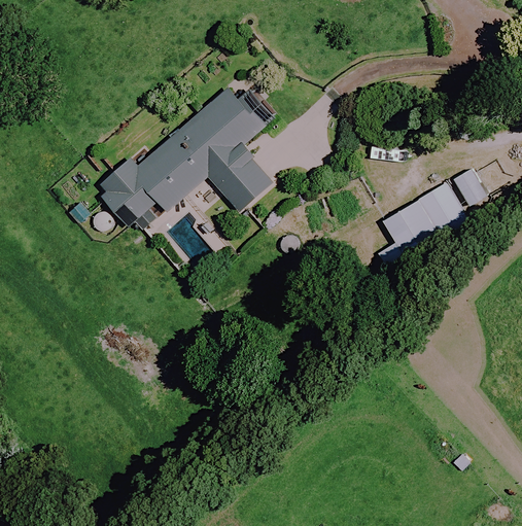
[(238,212),(271,183),(251,161),(256,155),(245,142),(274,117),(239,77),(139,165),(133,158),(101,184),(106,190),(100,196),(127,226),(157,201),(166,212),(207,177),(238,212)]
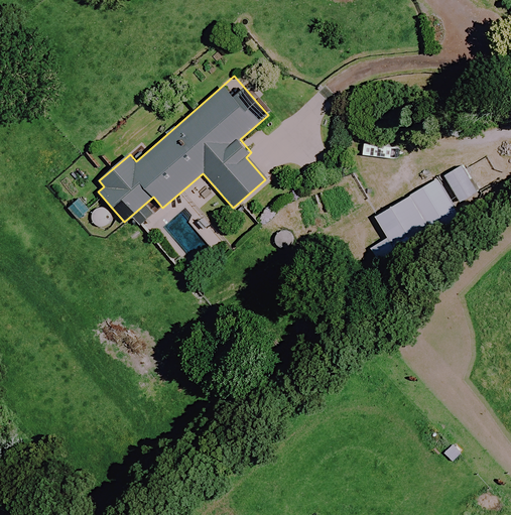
[(476,194),(462,163),(441,172),(456,203),(476,194)]
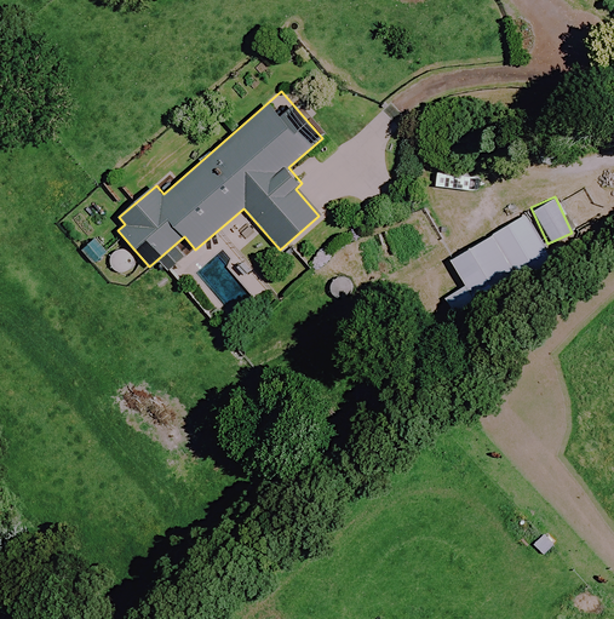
[(460,276),(478,307),(512,287),(521,302),(560,278),(522,217),(435,269),(445,285),(460,276)]
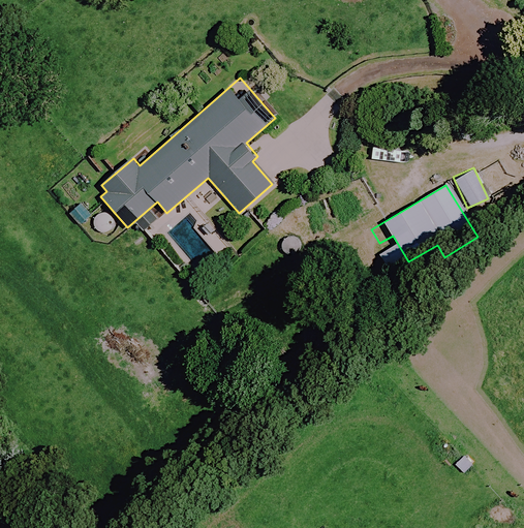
[(79,198),(63,210),(75,226),(91,214),(79,198)]
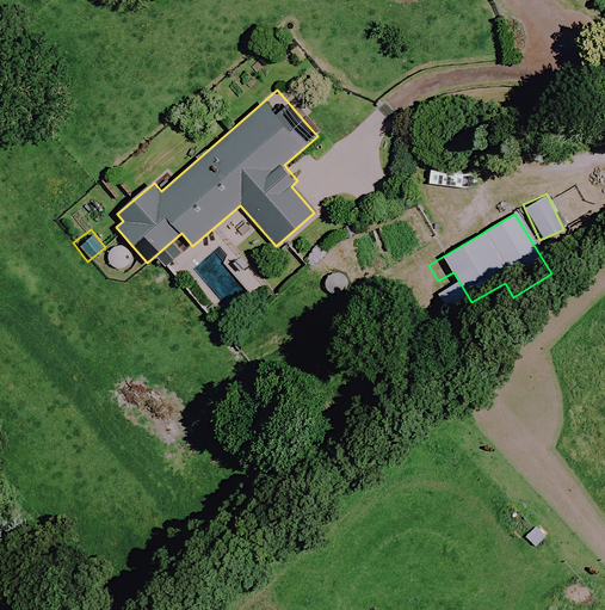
[(103,254),(102,257),(103,260),(103,262),(104,264),(105,266),(107,267),(110,269),(111,270),(113,271),(116,271),(118,270),(121,270),(123,269),(125,267),(127,265),(128,264),(129,262),(130,259),(130,257),(129,254),(129,252),(128,250),(127,247),(124,246),(122,245),(121,244),(118,244),(116,242),(113,244),(111,244),(109,245),(106,246),(105,248),(104,251),(103,252),(103,254)]
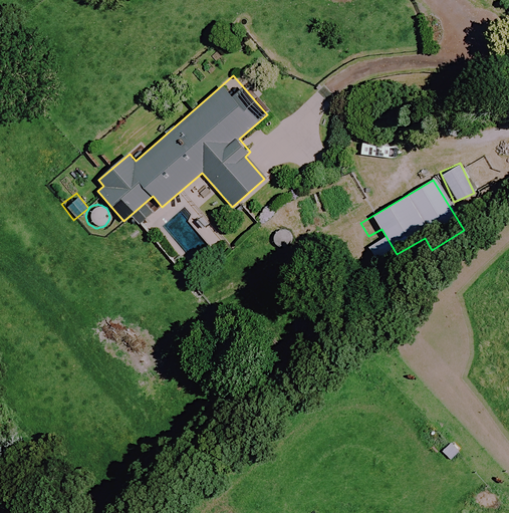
All buildings are outlined.
